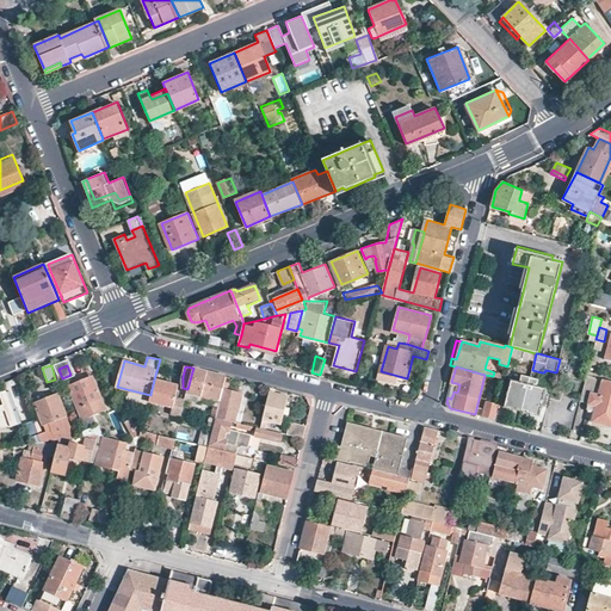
[(187,389),(186,393),(220,402),(223,389),(227,377),(217,375),(198,370),(193,368),(187,389)]
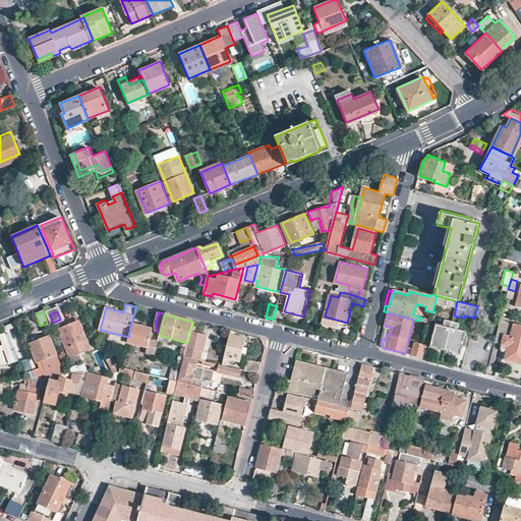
[(444,327),(436,325),(430,347),(445,351),(452,323),(446,321),(444,327)]
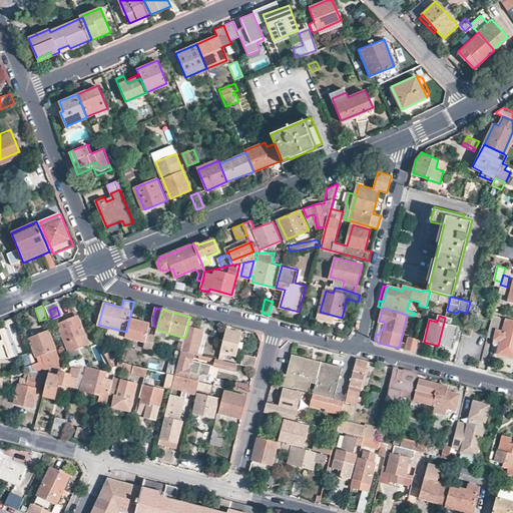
[(512,321),(493,316),(486,340),(499,343),(497,353),(512,357),(512,321)]
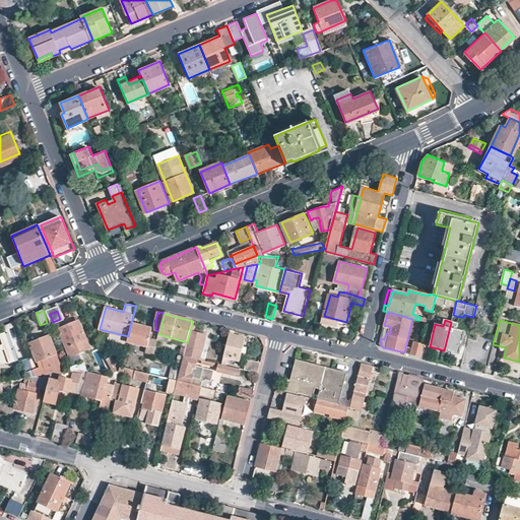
[(91,349),(79,321),(68,326),(60,329),(72,356),(91,349)]
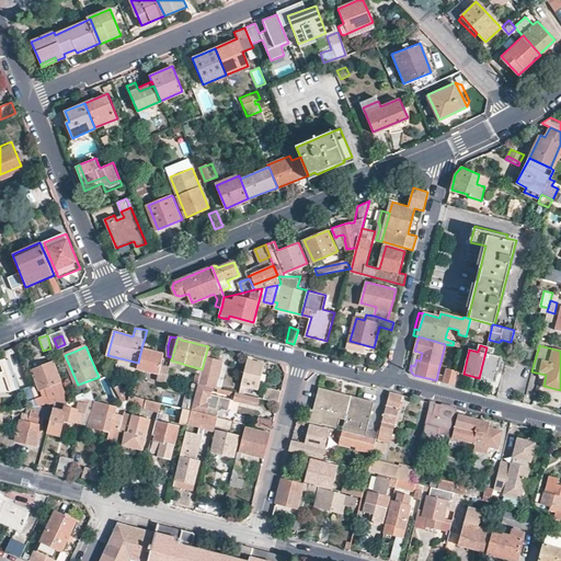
[(494,350),(487,347),(479,378),(494,381),(501,358),(492,356),(494,350)]
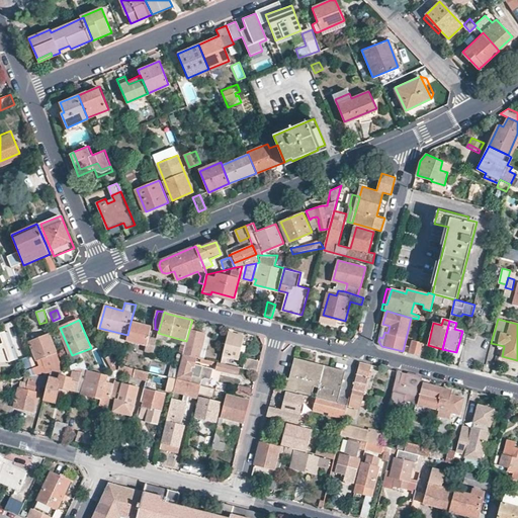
[(127,335),(125,340),(146,346),(151,328),(131,322),(127,335)]
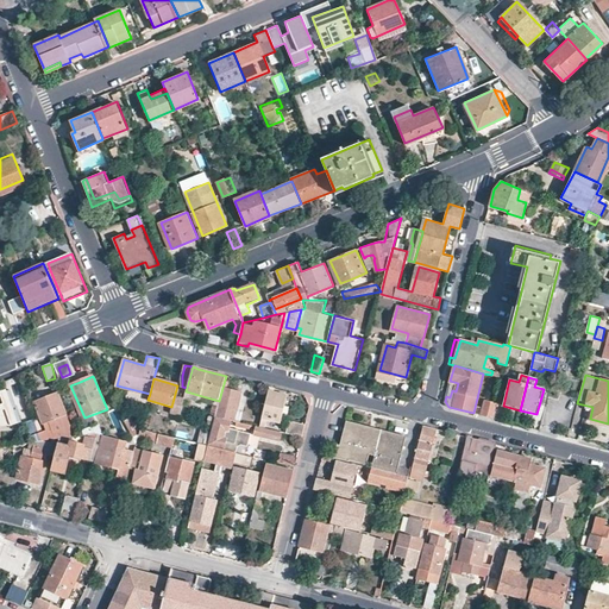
[(458,383),(450,381),(449,385),(446,396),(450,397),(452,390),(456,391),(458,383)]
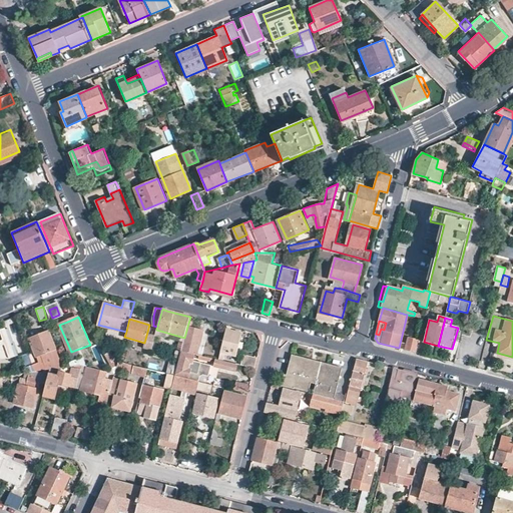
[(243,334),(232,330),(232,327),(227,326),(220,352),(219,359),(223,360),(225,353),(237,357),(239,348),(241,343),(243,334)]
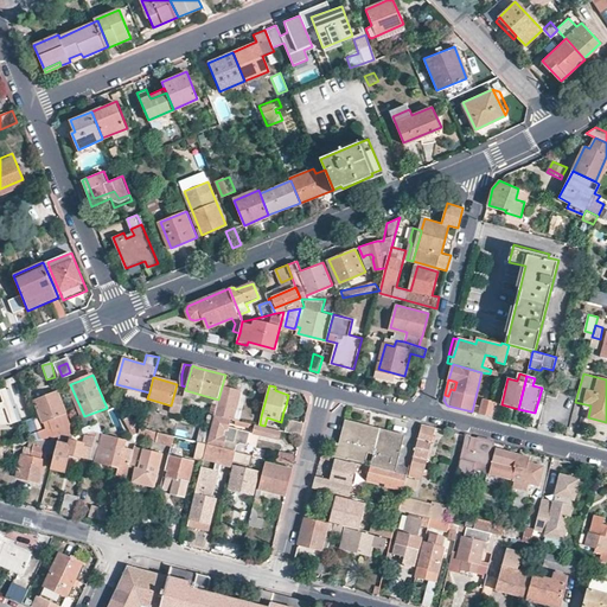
[(222,387),(218,400),(215,413),(237,419),(238,420),(240,415),(235,414),(240,390),(222,387)]
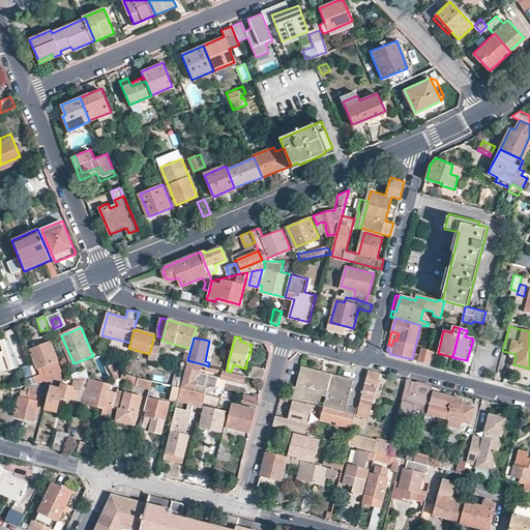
[(21,369),(11,341),(0,344),(0,372),(11,372),(21,369)]
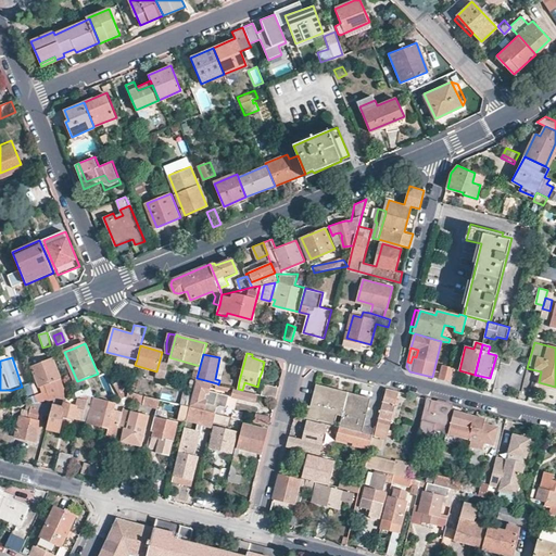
[(46,394),(49,401),(54,401),(68,399),(65,391),(52,396),(51,392),(60,389),(57,382),(62,380),(54,361),(40,366),(38,367),(34,369),(43,395),(46,394)]
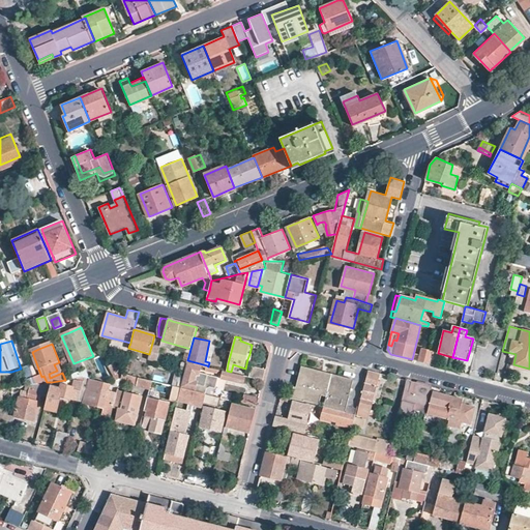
[(429,363),(432,350),(422,348),(418,361),(429,363)]
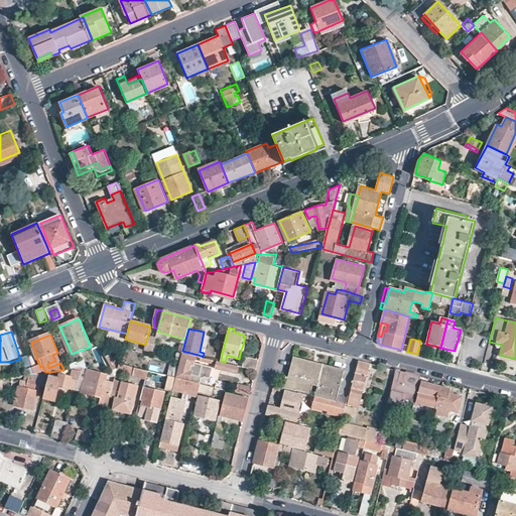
[(105,357),(112,371),(116,369),(112,352),(105,357)]
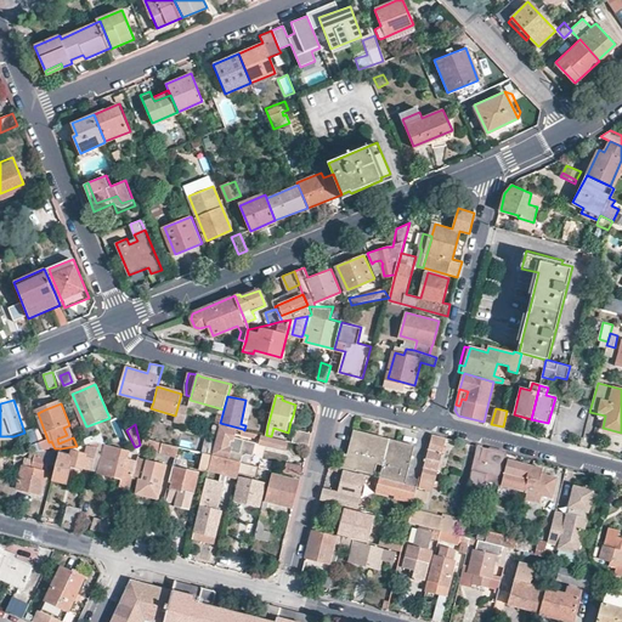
[(199,452),(213,456),(213,452),(219,428),(207,424),(199,452)]
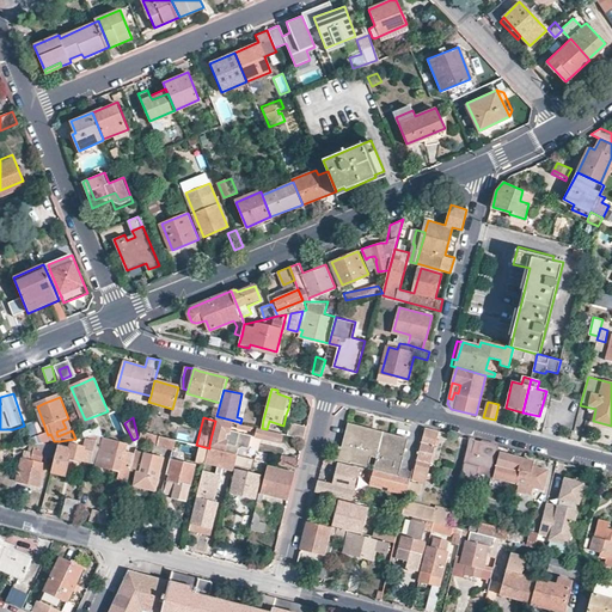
[(252,434),(231,428),(232,422),(219,420),(212,446),(225,450),(238,453),(240,447),(243,446),(250,447),(252,434)]
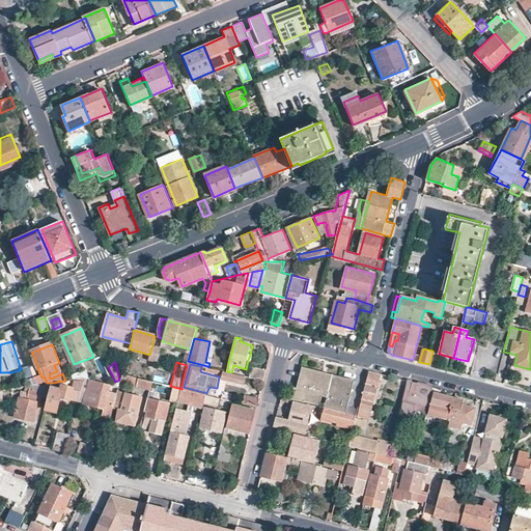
[(266,374),(267,369),(253,365),(250,376),(254,378),(255,371),(266,374)]
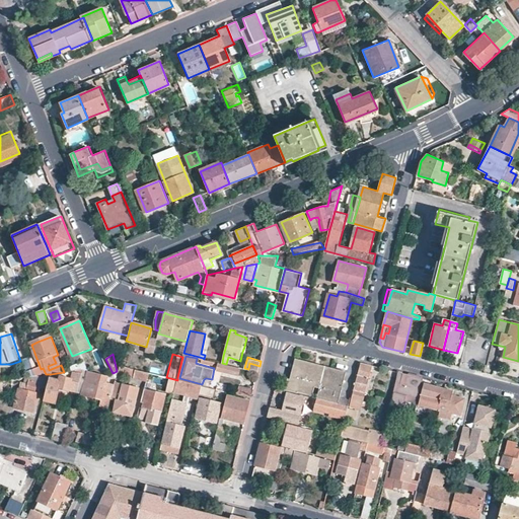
[(316,398),(337,403),(339,395),(345,370),(318,364),(317,368),(314,367),(314,363),(294,358),(289,379),(287,379),(284,390),(297,393),(298,391),(310,395),(313,386),(318,388),(316,398)]
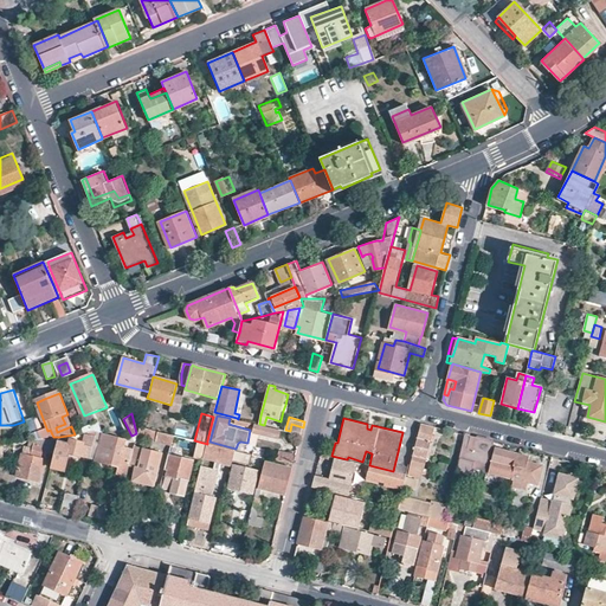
[(44,438),(37,419),(31,421),(37,438),(43,438),(44,438)]
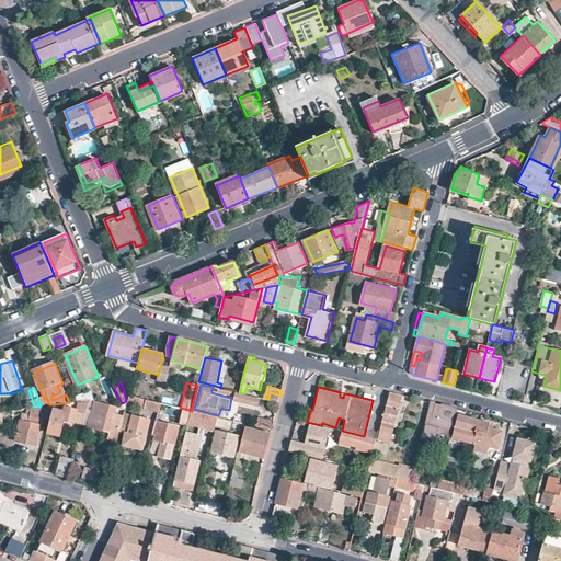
[(240,392),(237,391),(235,399),(256,405),(260,397),(244,393),(240,392)]
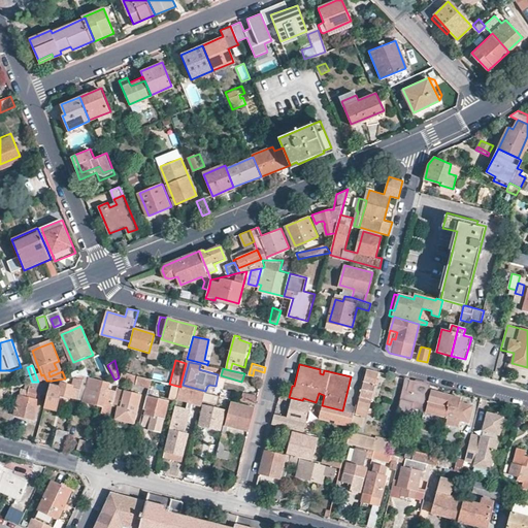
[(253,375),(262,378),(264,372),(254,369),(253,375)]
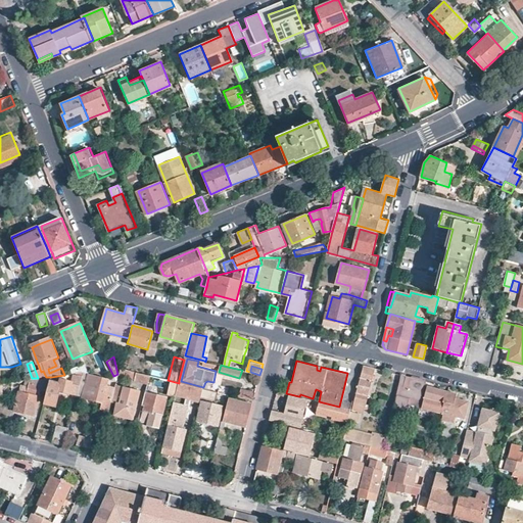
[(121,368),(120,373),(131,376),(132,371),(121,368)]
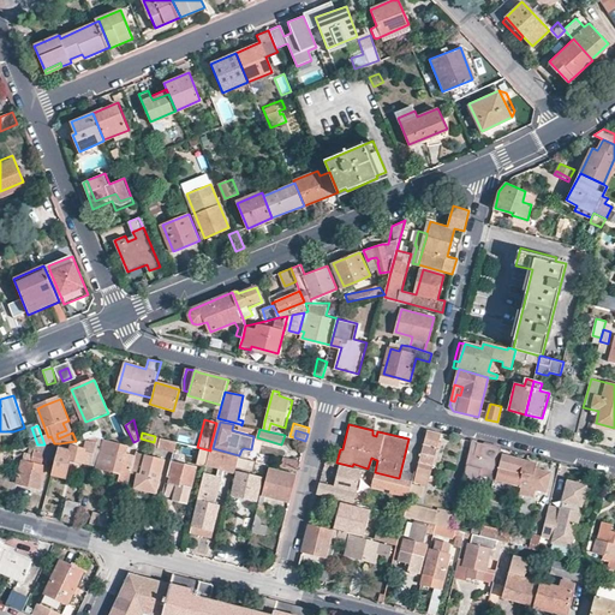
[(439,437),(427,434),(415,482),(427,485),(439,437)]
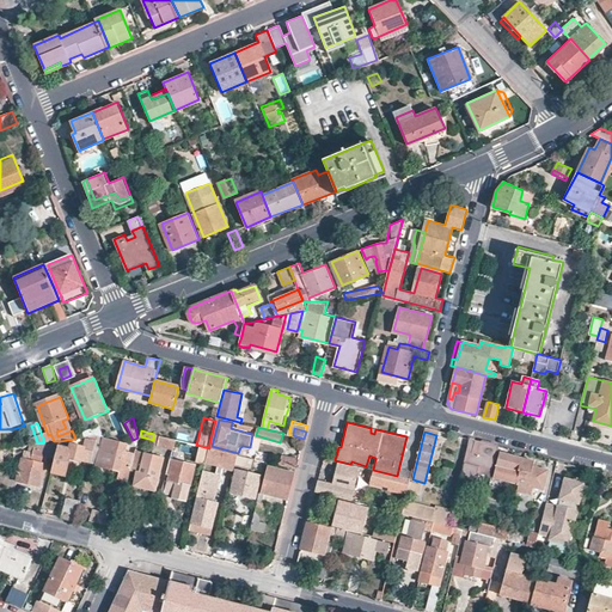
[(157,445),(172,450),(176,439),(159,435),(157,445)]
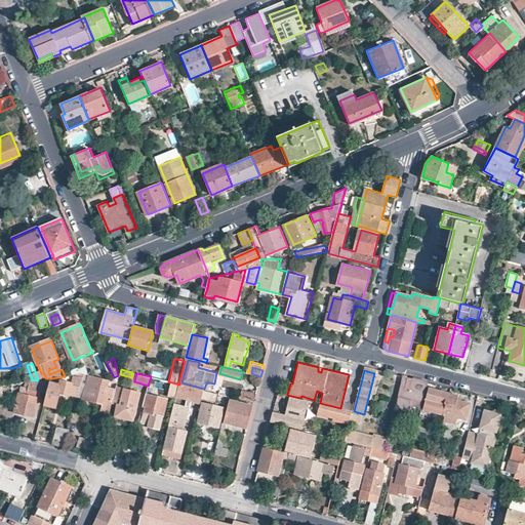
[(65,376),(51,378),(44,404),(56,408),(61,394),(72,397),(73,393),(79,395),(84,375),(83,375),(73,376),(72,376),(65,376)]
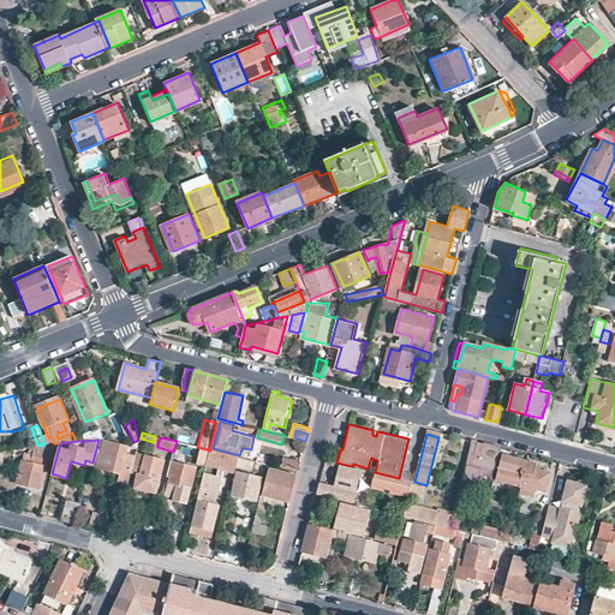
[(118,482),(127,484),(132,470),(137,451),(135,449),(105,441),(97,467),(120,473),(118,482)]
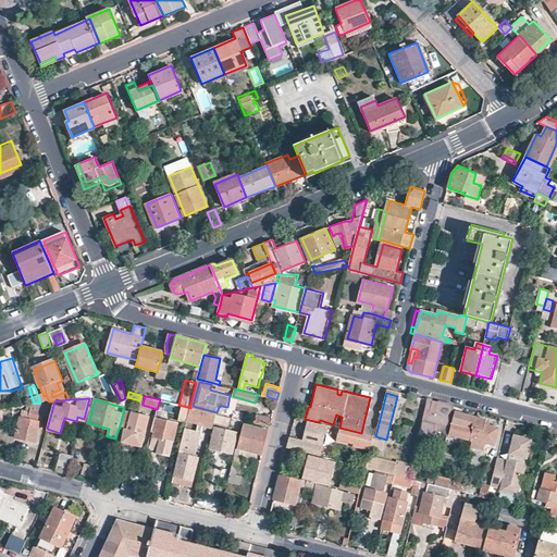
[(178,419),(187,420),(190,408),(178,405),(172,404),(172,401),(160,399),(157,409),(180,415),(178,419)]
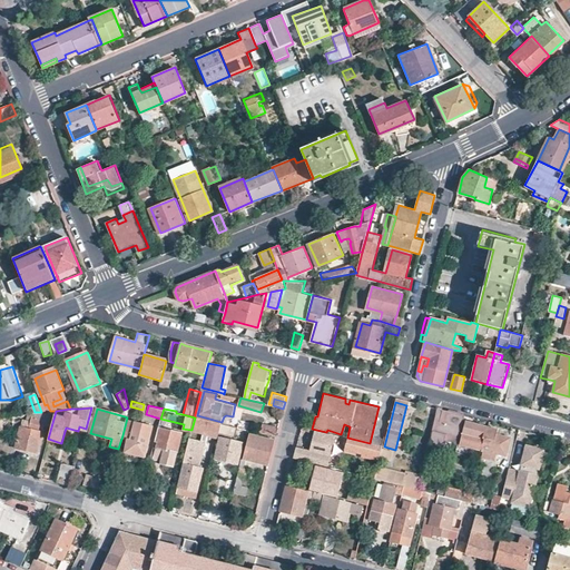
[(451,413),(433,409),(426,432),(438,435),(454,440),(453,442),(453,444),(457,445),(463,416),(451,413)]
